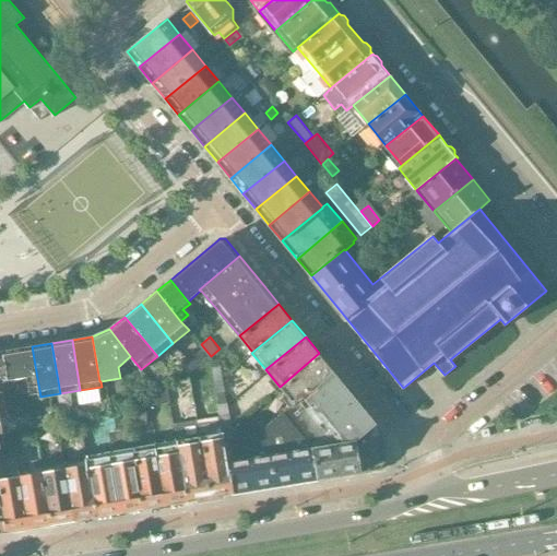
[(32,346),(4,352),(10,379),(27,377),(30,386),(38,385),(32,346)]
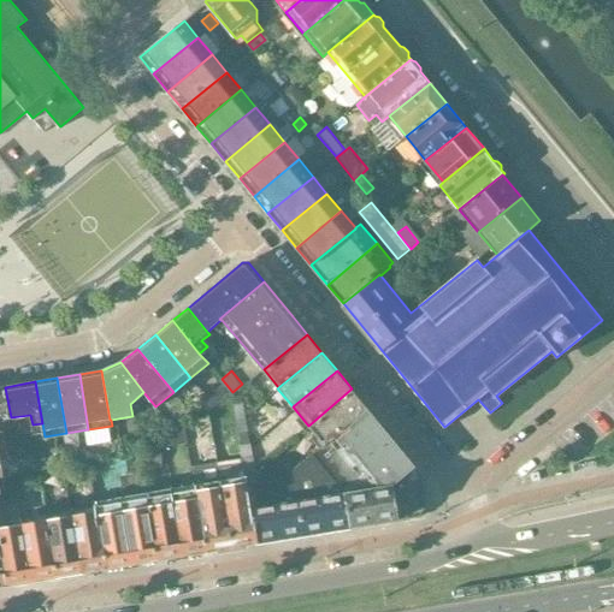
[(224,384),(201,397),(207,408),(230,394),(224,384)]
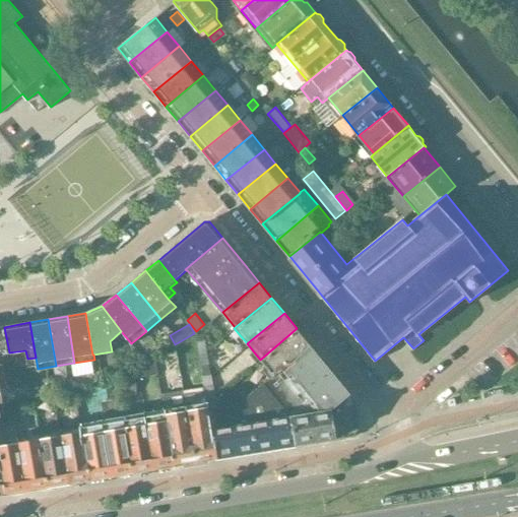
[(4,327),(0,327),(0,363),(1,364),(0,358),(0,353),(9,352),(4,327)]
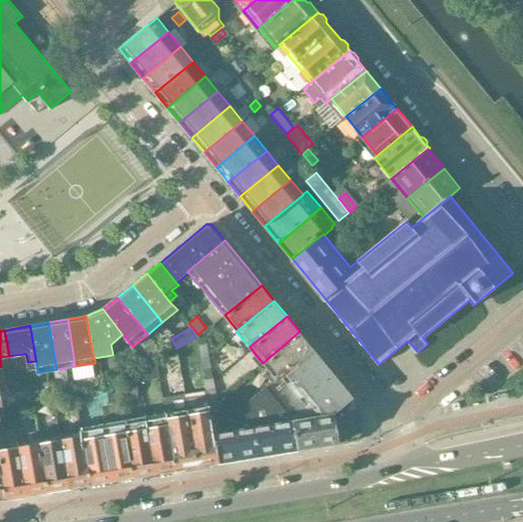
[(275,377),(312,347),(299,331),(263,363),(275,377)]
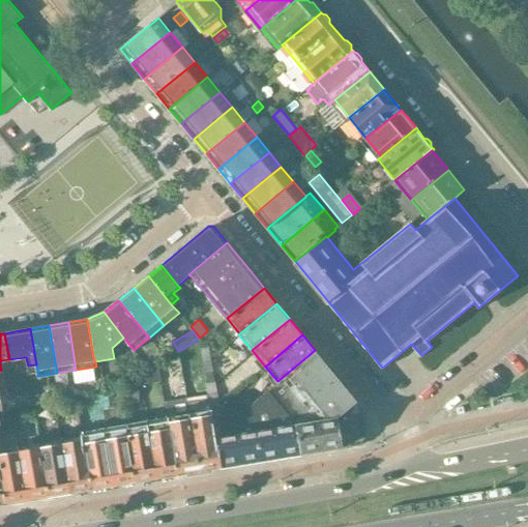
[(202,349),(204,362),(210,391),(218,390),(209,347),(202,349)]
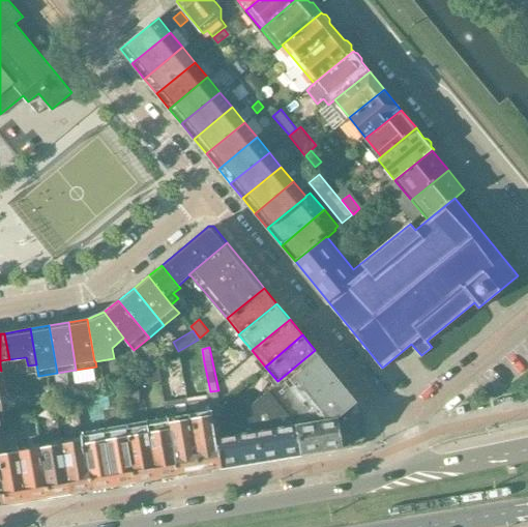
[(360,406),(357,402),(315,350),(277,381),(267,390),(297,427),(301,454),(361,443),(365,437),(360,406)]
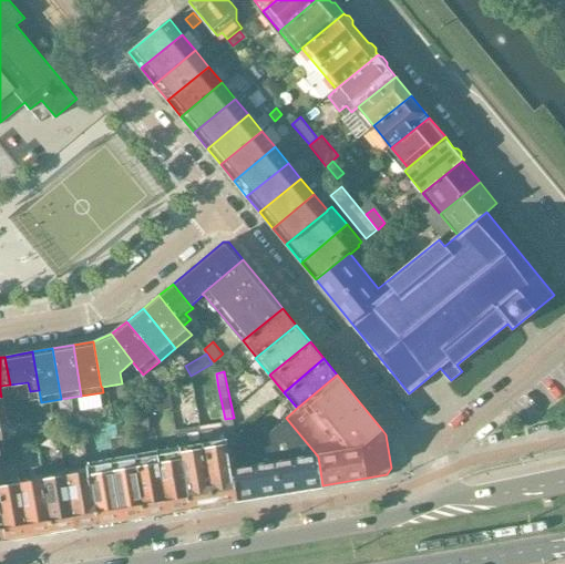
[(150,402),(155,436),(164,434),(160,408),(173,403),(171,390),(150,402)]
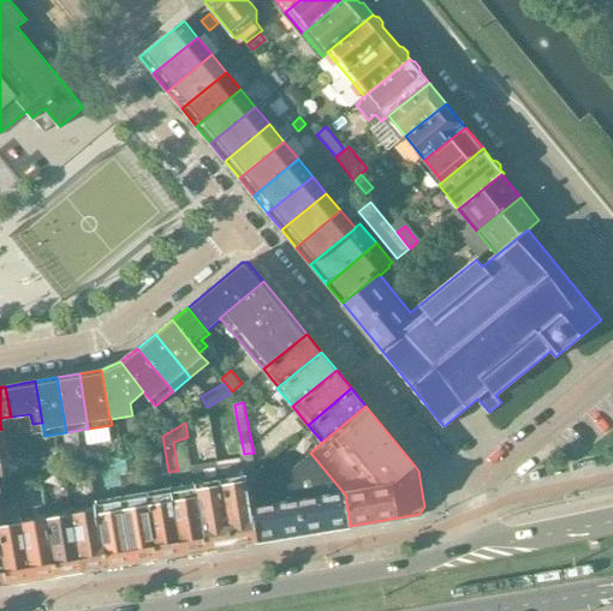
[(143,466),(164,462),(160,444),(141,447),(143,466)]
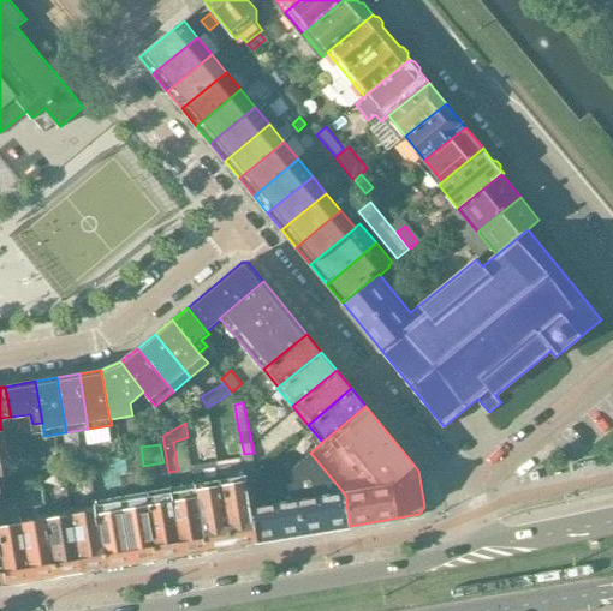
[(65,453),(53,455),(54,465),(66,462),(65,453)]
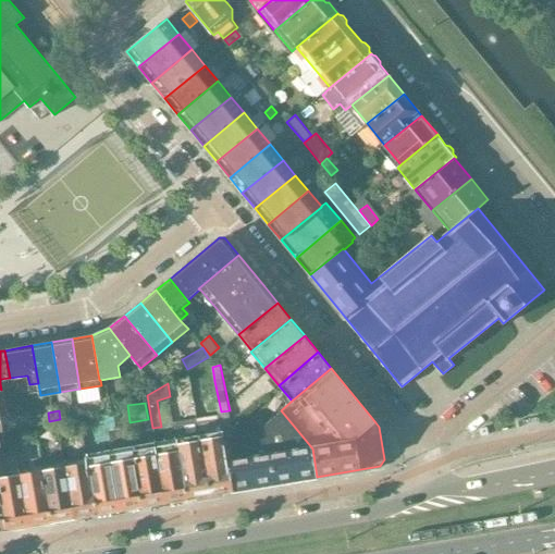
[(235,436),(231,414),(230,410),(221,411),(226,438),(235,436)]
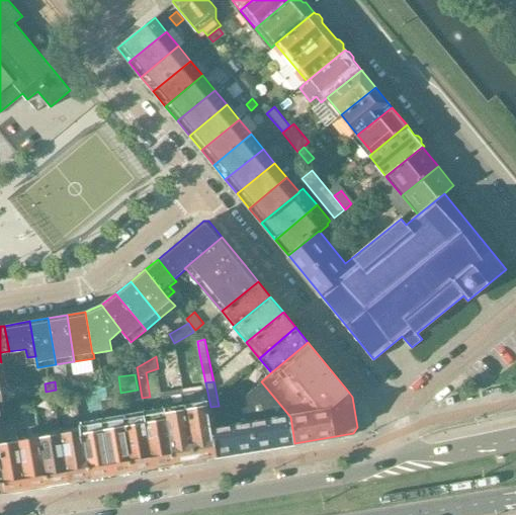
[(290,417),(261,381),(236,404),(250,423),(254,450),(294,443),(290,417)]
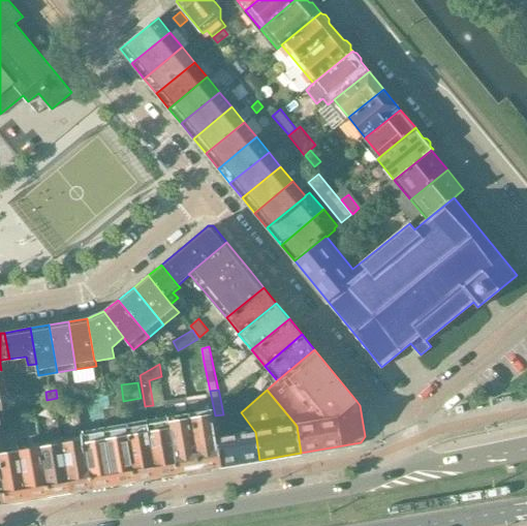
[(0,409),(9,408),(6,391),(0,391),(0,409)]
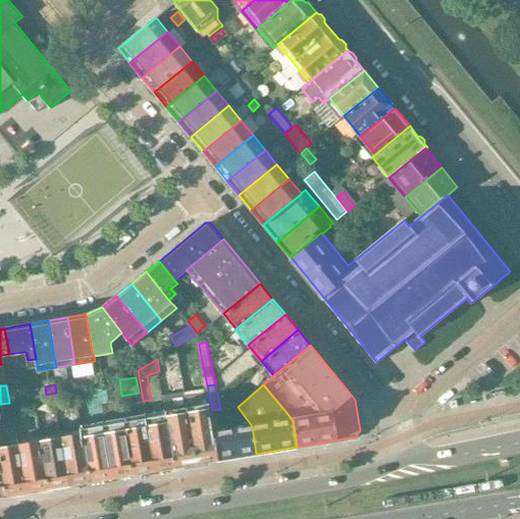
[(133,474),(123,421),(125,421),(121,400),(102,403),(106,424),(104,425),(112,477),(133,474)]
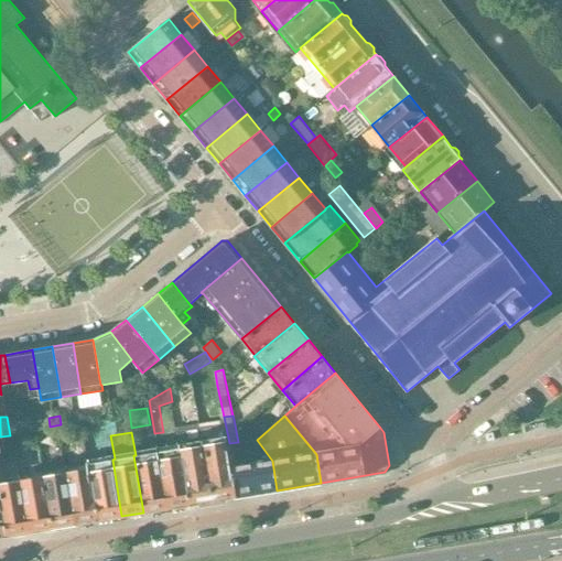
[(13,450),(10,435),(0,437),(0,460),(10,459),(9,450),(13,450)]
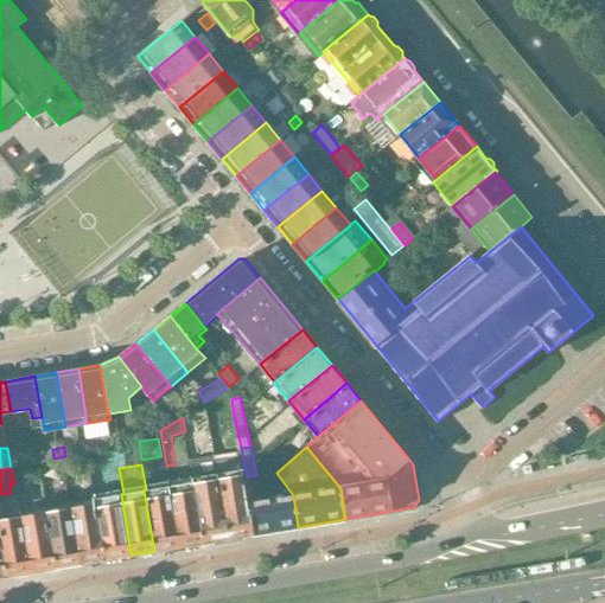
[(253,534),(248,502),(243,481),(242,468),(217,473),(228,539),(253,534)]
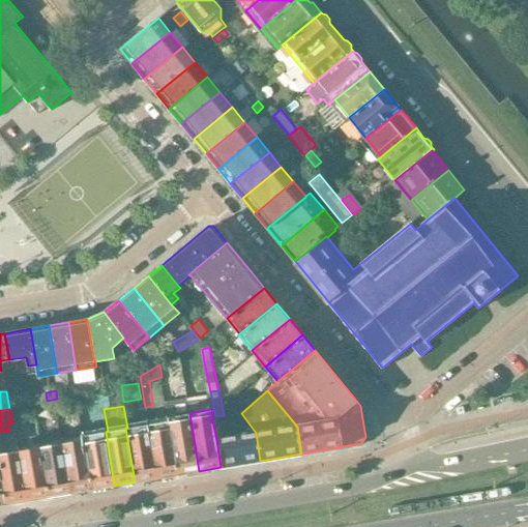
[(168,417),(168,420),(177,474),(199,471),(189,413),(168,417)]
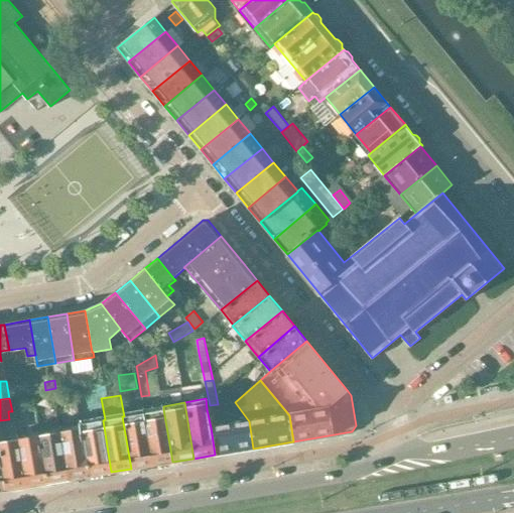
[(253,449),(249,421),(235,402),(207,409),(211,427),(215,455),(253,449)]
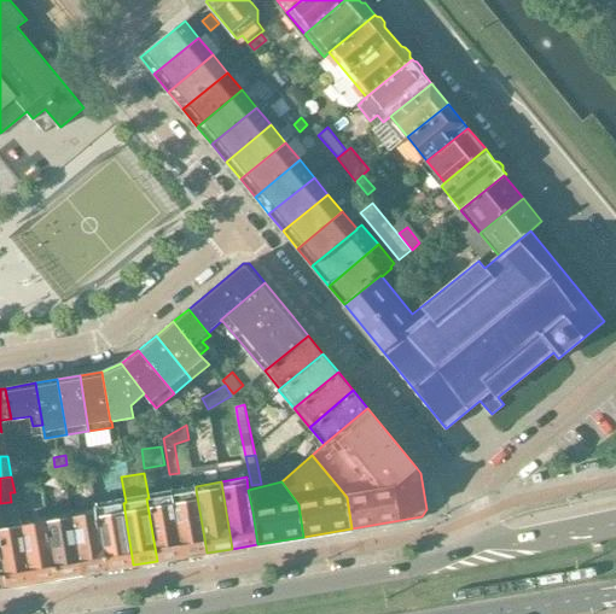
[(196,490),(172,495),(181,557),(207,553),(196,490)]
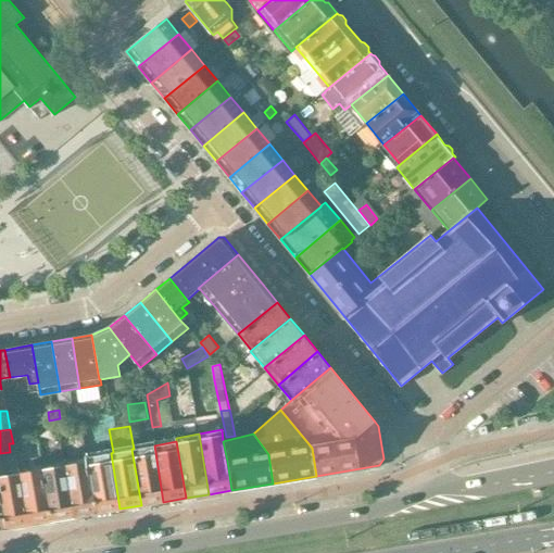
[(154,445),(134,449),(131,449),(141,505),(163,502),(154,445)]
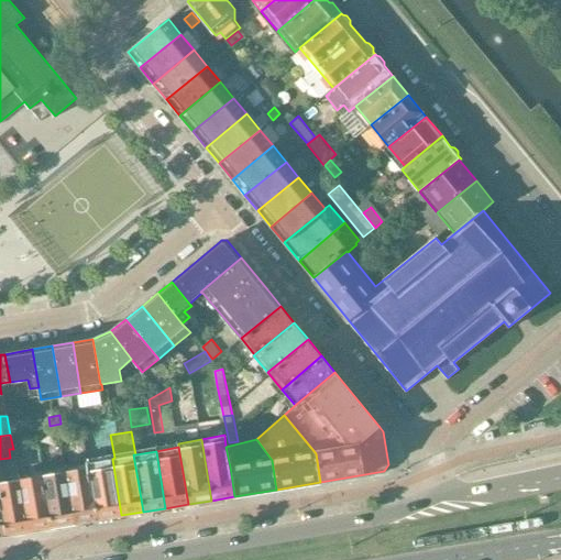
[(75,523),(66,471),(67,471),(65,458),(42,462),(41,462),(51,527),(75,523)]
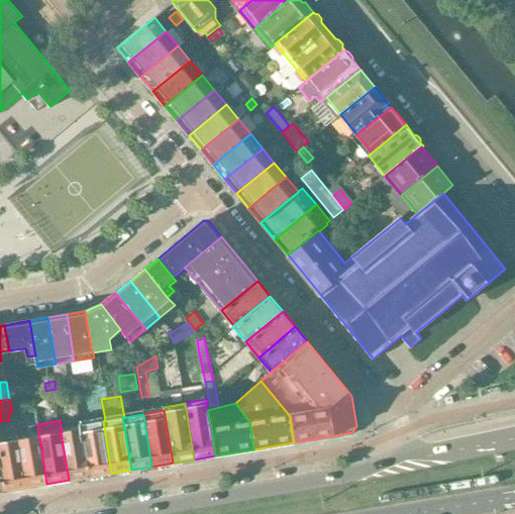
[(81,425),(81,429),(89,477),(111,473),(103,421),(81,425)]
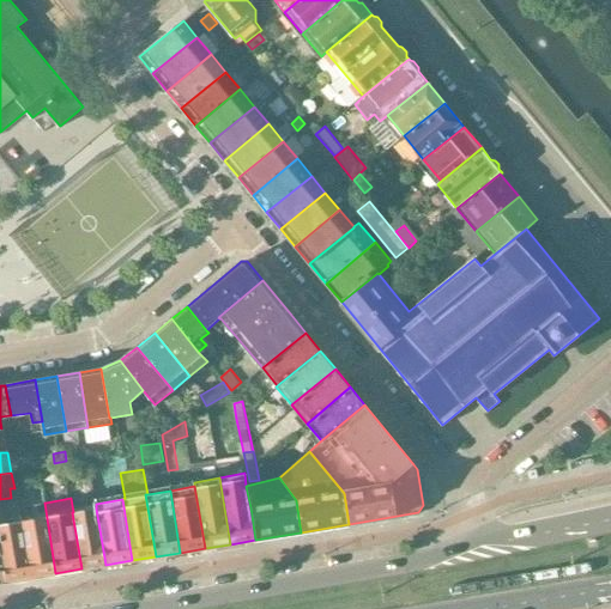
[(55,573),(44,503),(26,506),(29,521),(22,522),(30,578),(55,573)]
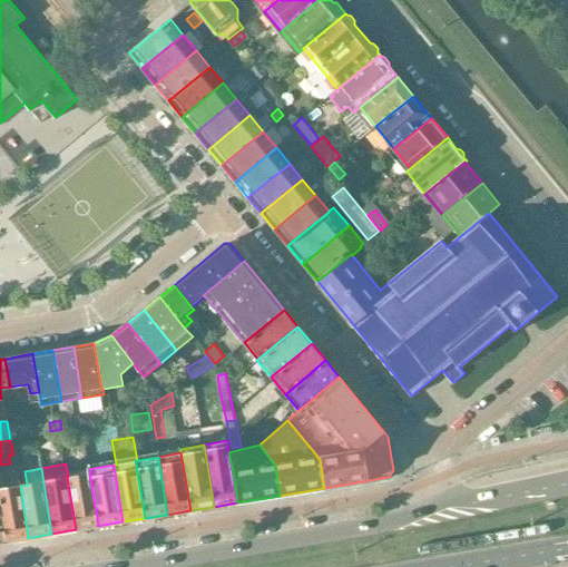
[(89,473),(68,477),(67,477),(76,529),(98,526),(89,473)]
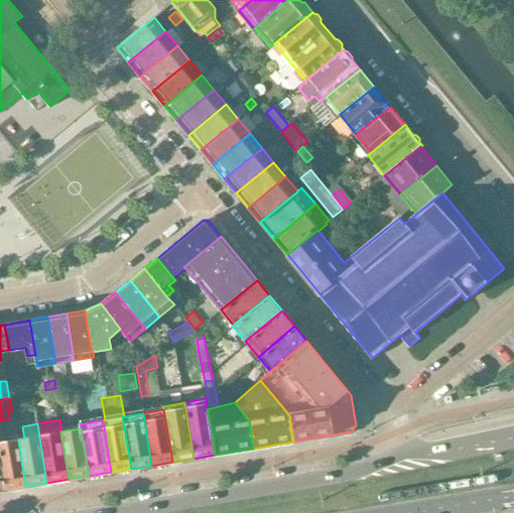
[(0,441),(0,460),(4,490),(25,487),(18,439),(0,441)]
